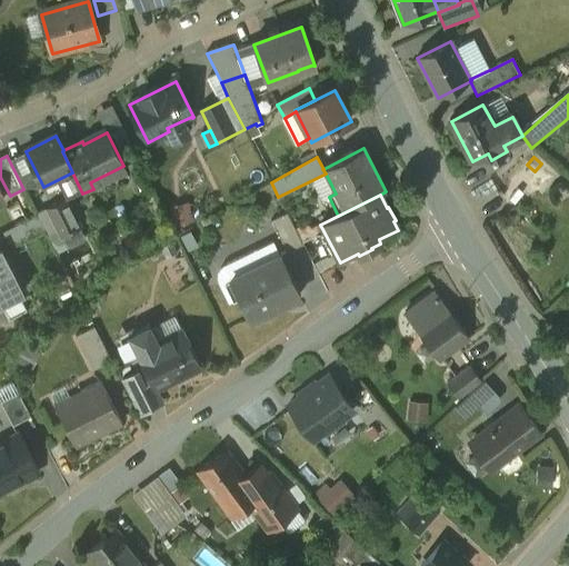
[(67,200),(47,210),(61,239),(80,229),(67,200)]
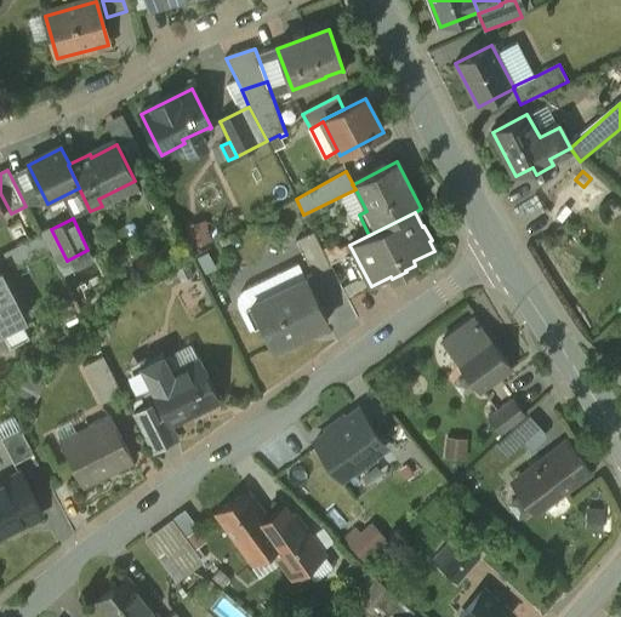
[(323,251),(313,233),(296,241),(313,276),(331,268),(330,264),(323,251)]
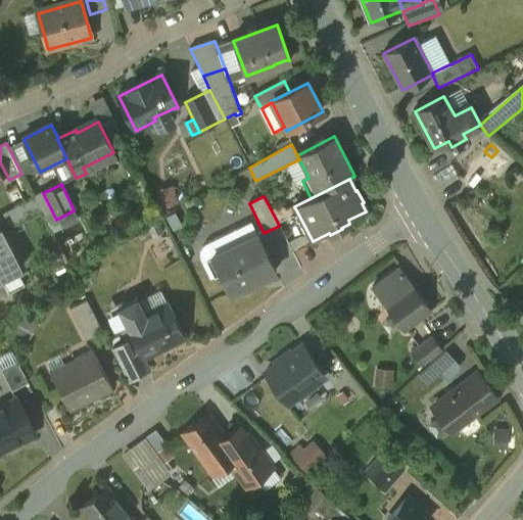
[(8,210),(13,224),(29,218),(24,204),(8,210)]
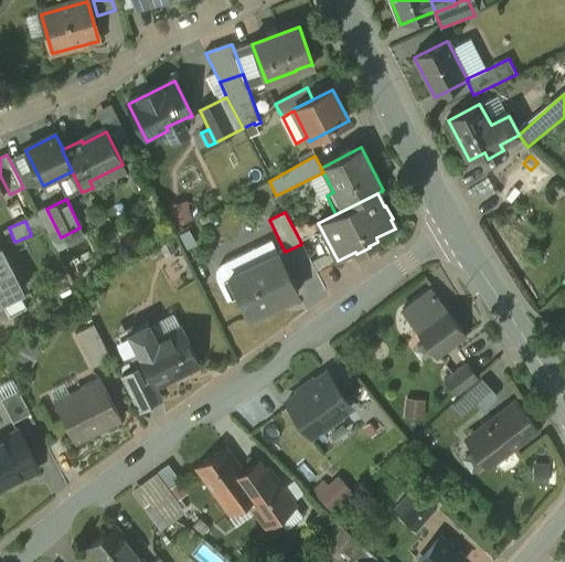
[(308,228),(301,225),(294,229),(300,241),(312,235),(308,228)]
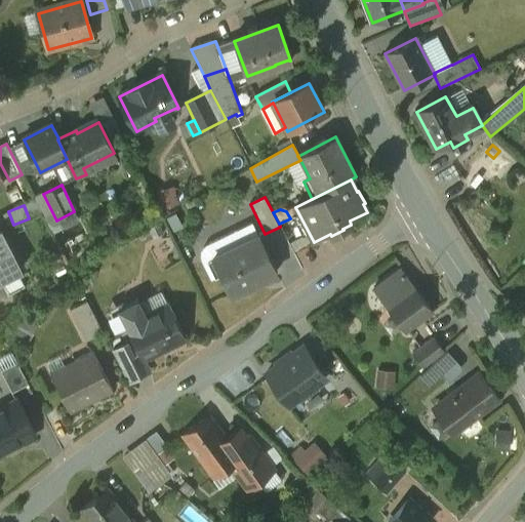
[(0,237),(0,285),(23,274),(3,235),(0,237)]
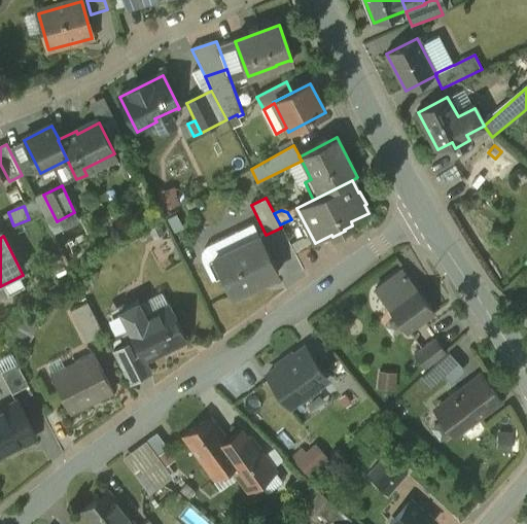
[(259,236),(213,258),(232,297),(252,287),(251,286),(277,274),(277,275),(278,275),(259,236)]
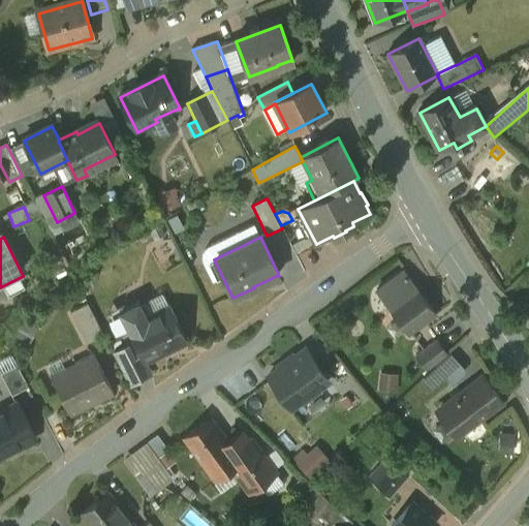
[(436,317),(403,273),(377,292),(410,337),(412,335),(410,333),(431,318),(433,316),(435,318),(436,317)]
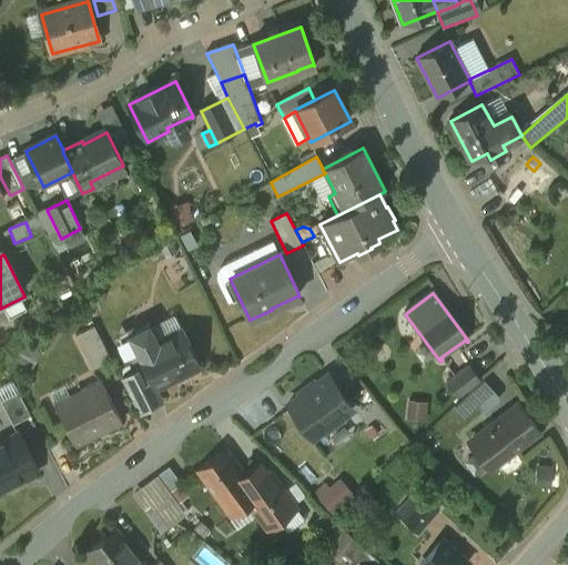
[(182,331),(158,343),(150,325),(130,334),(131,336),(129,338),(155,390),(175,380),(175,379),(199,367),(199,369),(201,367),(182,331)]
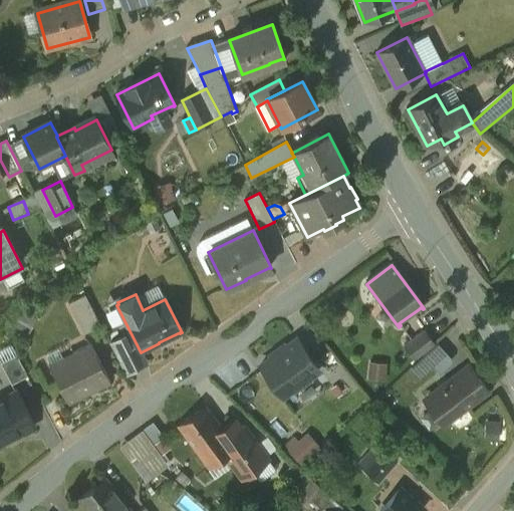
[(85,296),(68,304),(84,335),(100,327),(85,296)]
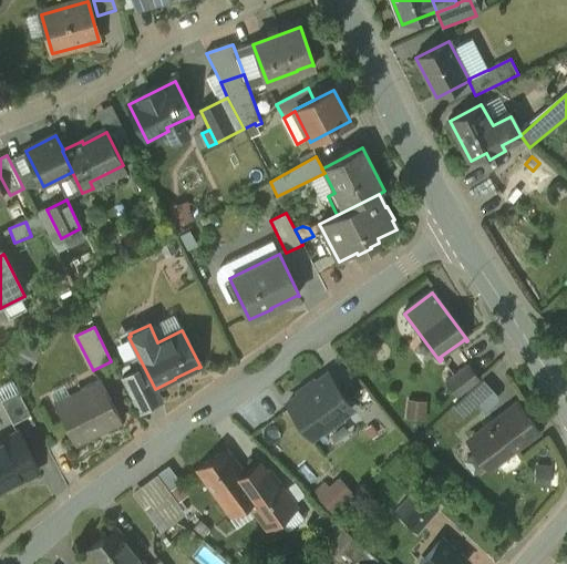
[(468,367),(446,383),(457,399),(480,382),(468,367)]
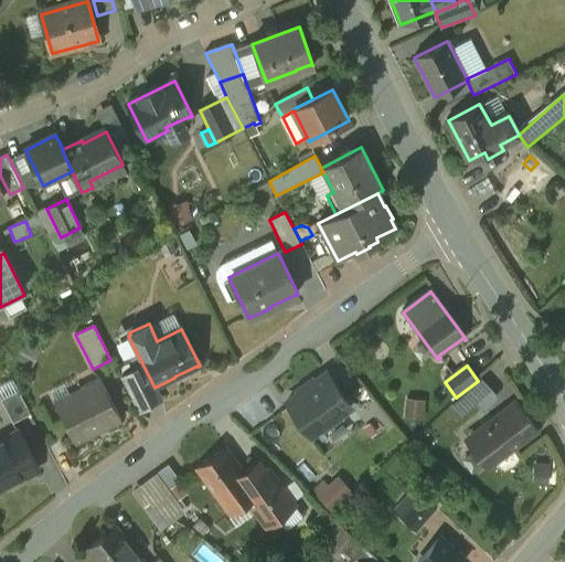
[(327,377),(287,404),(311,437),(350,410),(327,377)]
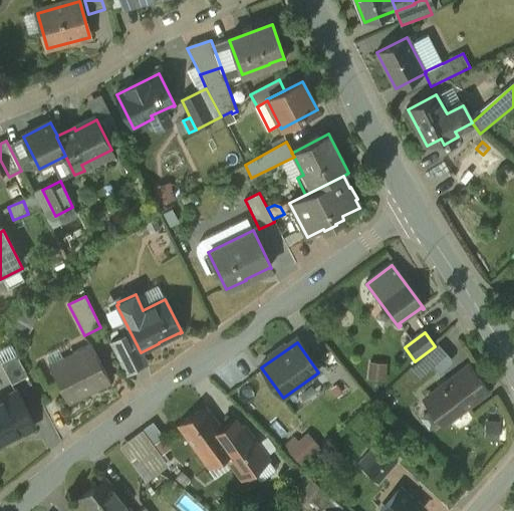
[(438,345),(427,355),(435,364),(446,353),(438,345)]
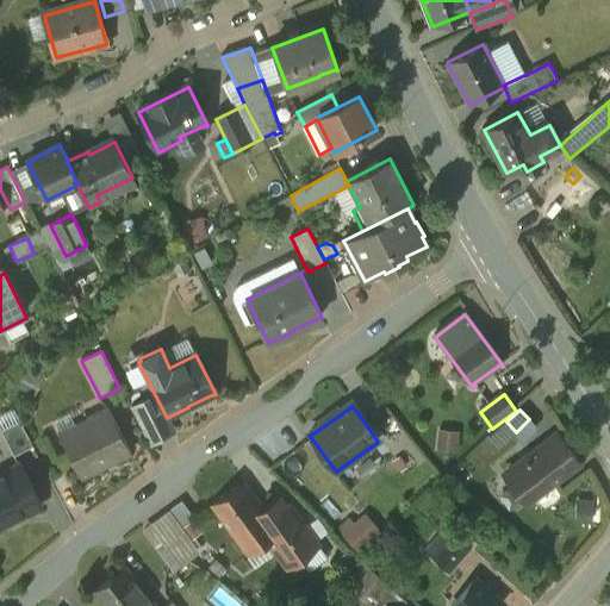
[(109,411),(60,436),(82,480),(131,455),(109,411)]
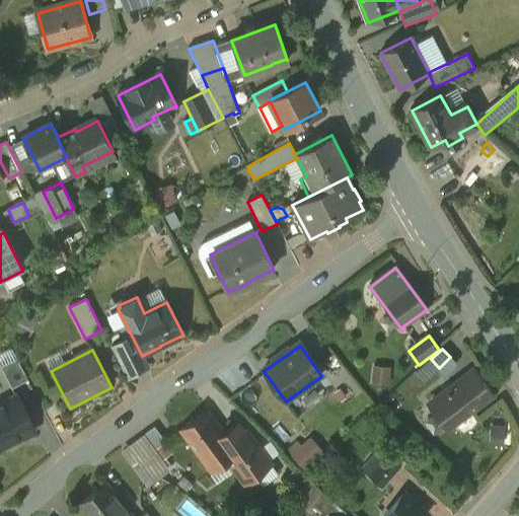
[(431,359),(420,370),(428,378),(439,368),(431,359)]
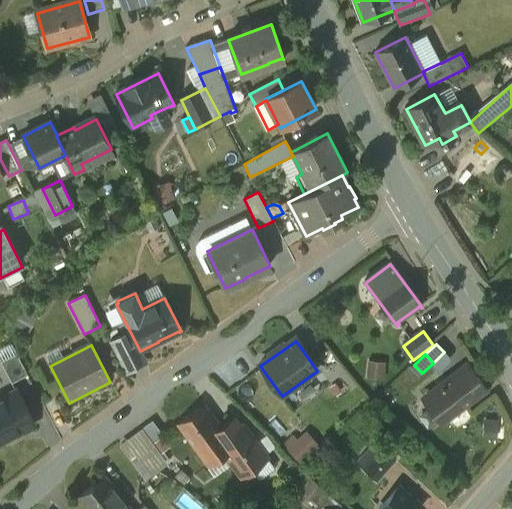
[(17,355),(1,363),(12,384),(28,376),(17,355)]
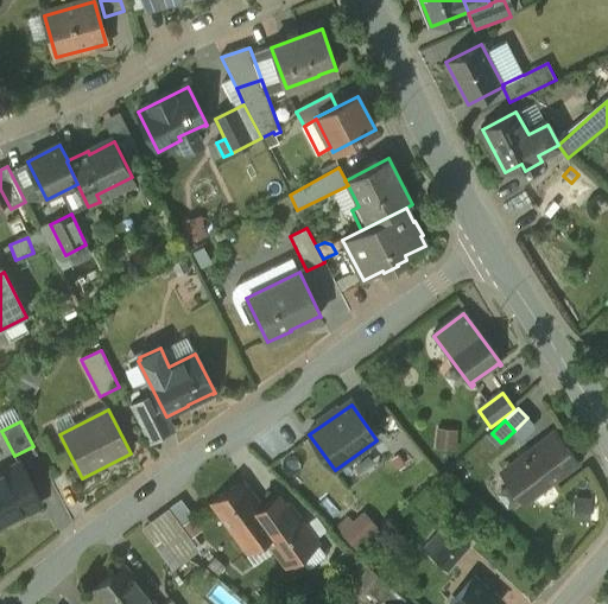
[(556,436),(504,475),(525,502),(576,463),(556,436)]
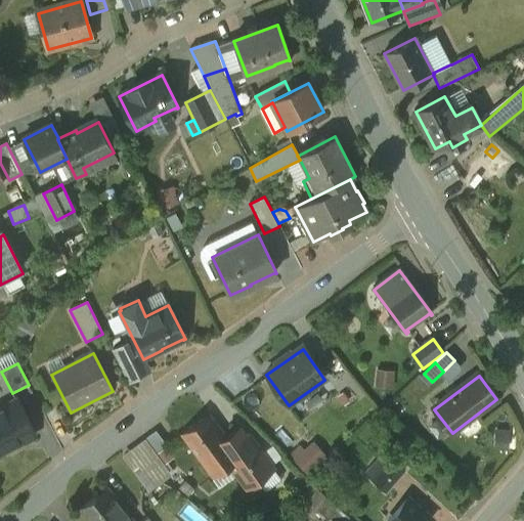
[(18,400),(0,409),(0,454),(36,437),(18,400)]
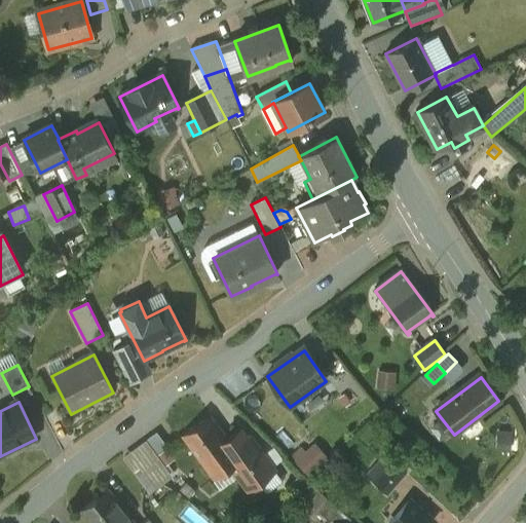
[(226,442),(210,419),(212,418),(211,417),(182,439),(183,439),(185,438),(202,461),(200,463),(214,481),(234,467),(240,461),(226,442)]
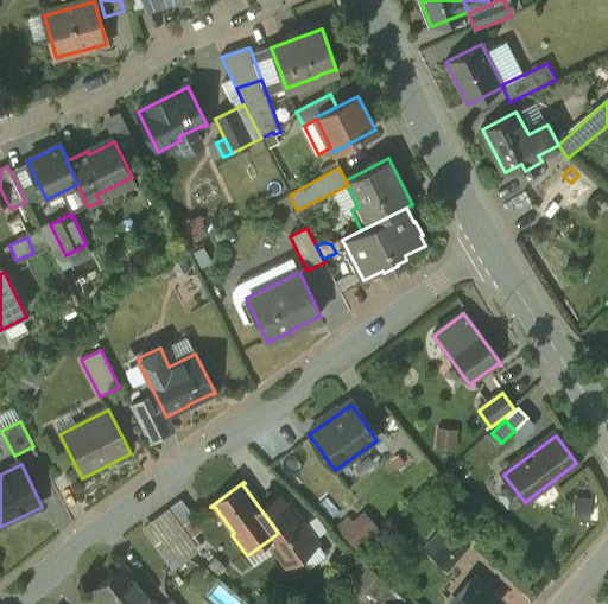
[(297,514),(290,513),(279,497),(261,510),(278,533),(271,539),(274,544),(273,550),(286,567),(290,565),(291,567),(297,568),(303,564),(304,558),(302,555),(318,544),(297,514)]
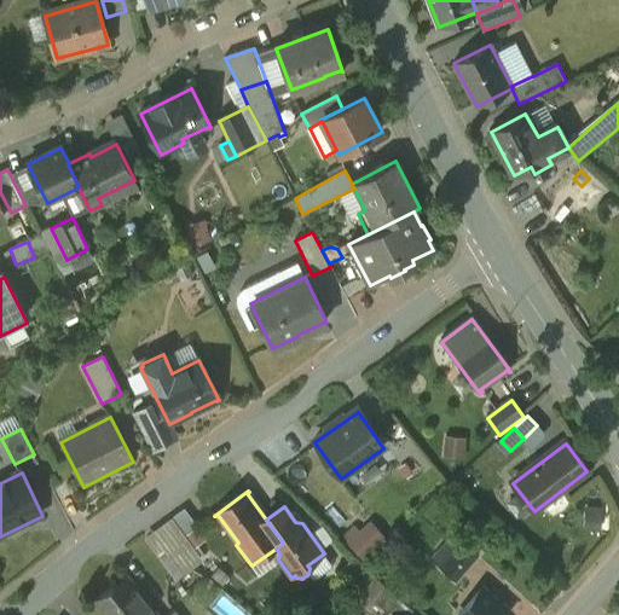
[(186,509),(148,535),(179,581),(207,561),(198,549),(208,541),(186,509)]
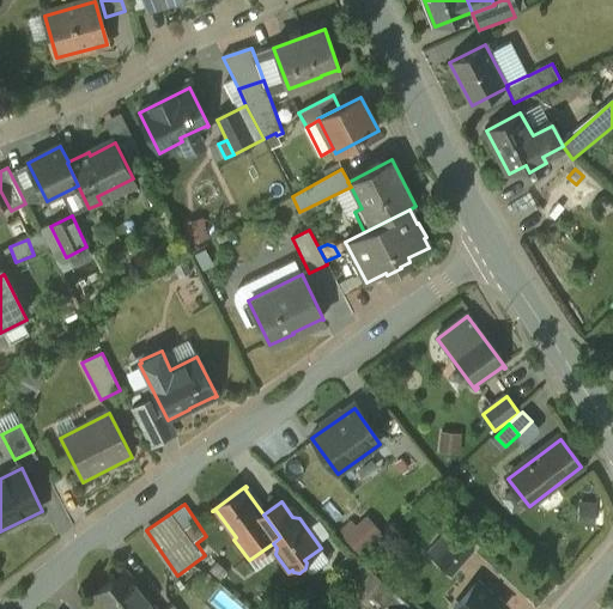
[(457,540),(448,552),(441,544),(431,556),(453,574),(472,553),(457,540)]
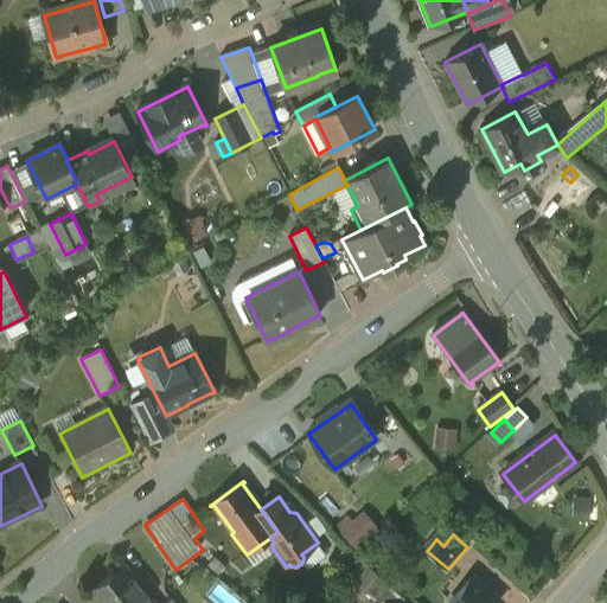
[(404,602),(406,601),(359,562),(342,582),(358,596),(364,590),(378,602),(404,602)]
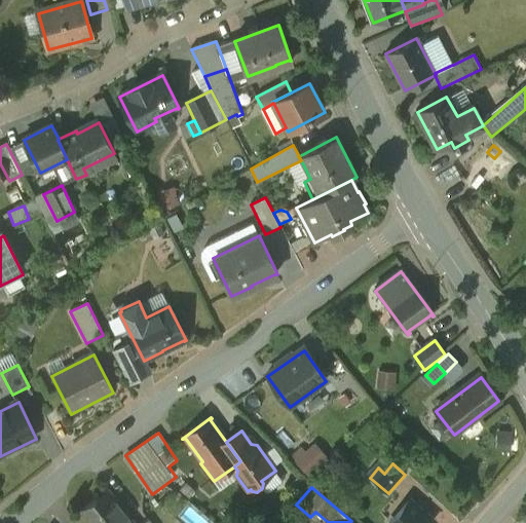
[(125,517),(107,494),(109,492),(109,491),(80,514),(81,515),(83,513),(90,522),(129,522),(126,518),(128,516),(127,515),(125,517)]
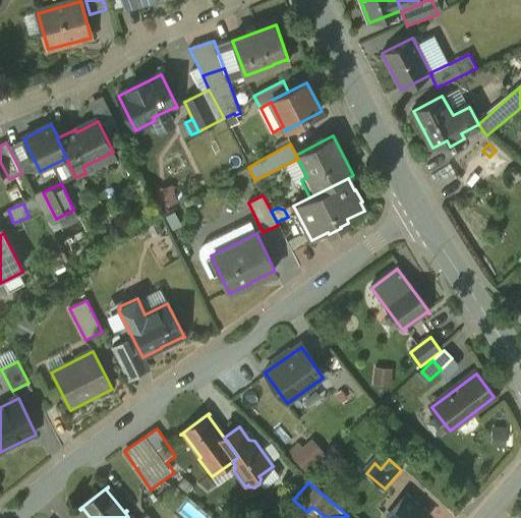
[(427,517),(406,499),(390,517),(427,517)]
